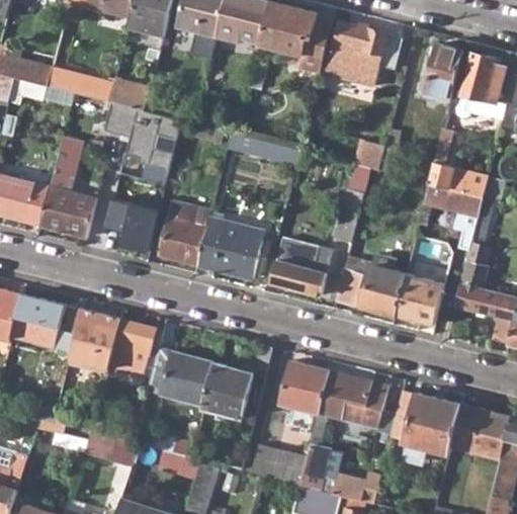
[(0,14),(7,17),(11,0),(0,0),(0,14)]
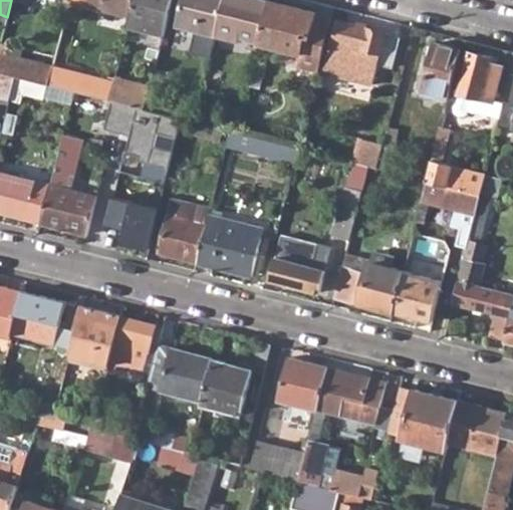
[(85,0),(84,6),(130,18),(134,0),(85,0)]
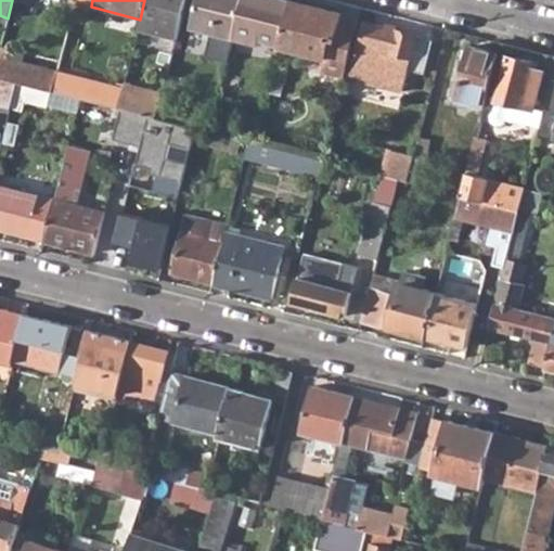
[(138,28),(177,41),(187,0),(144,0),(140,20),(139,23),(138,28)]
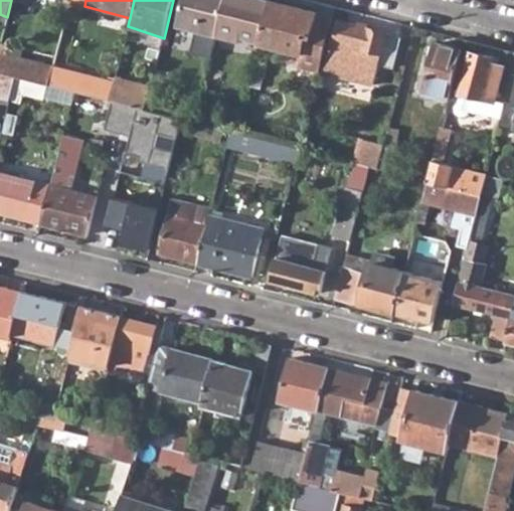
[(184,0),(178,27),(215,37),(224,0),(184,0)]
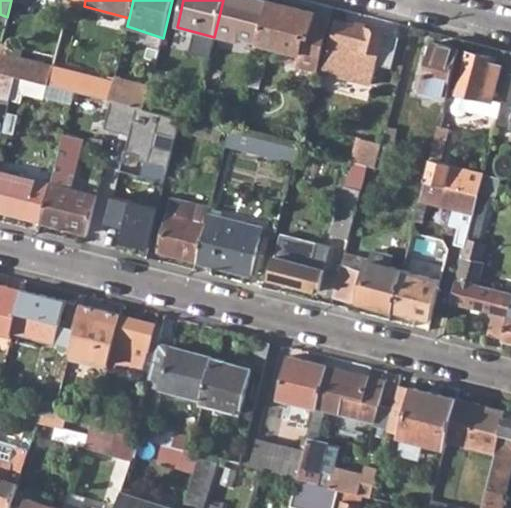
[(240,38),(258,42),(268,4),(251,0),(223,0),(214,37),(240,43),(240,38)]
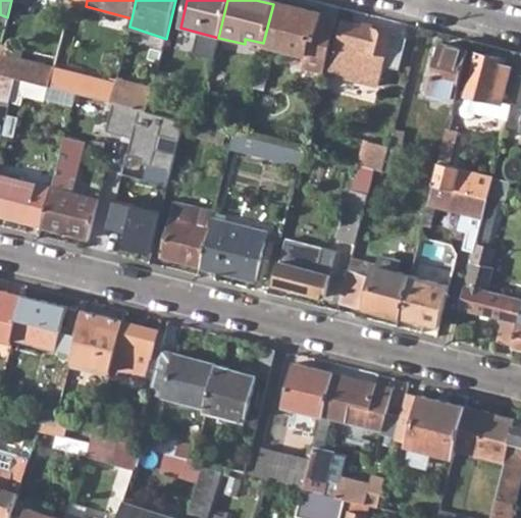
[(263,43),(255,75),(265,79),(272,54),(269,53),(271,49),(304,57),(300,69),(322,75),(337,20),(273,4),(263,43)]
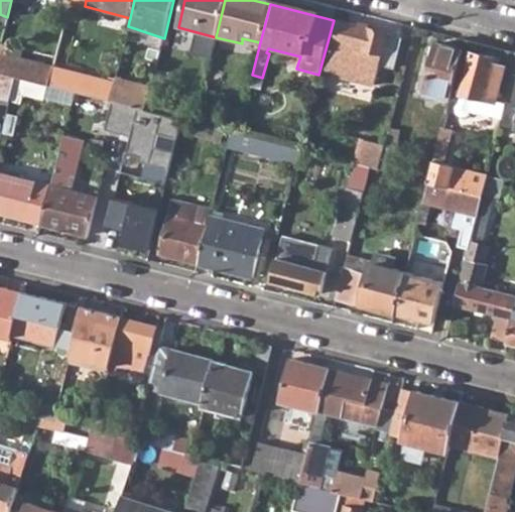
[(399,38),(338,23),(333,42),(325,75),(374,88),(379,67),(391,70),(399,38)]
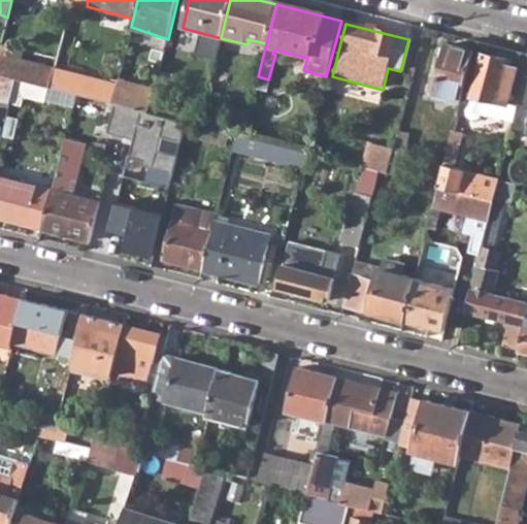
[(435,97),(459,102),(471,54),(448,47),(435,97)]
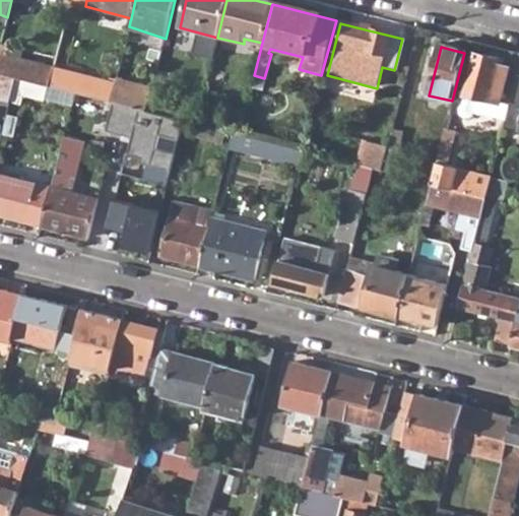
[(0,72),(14,77),(49,86),(54,70),(6,58),(7,52),(0,49),(0,72)]
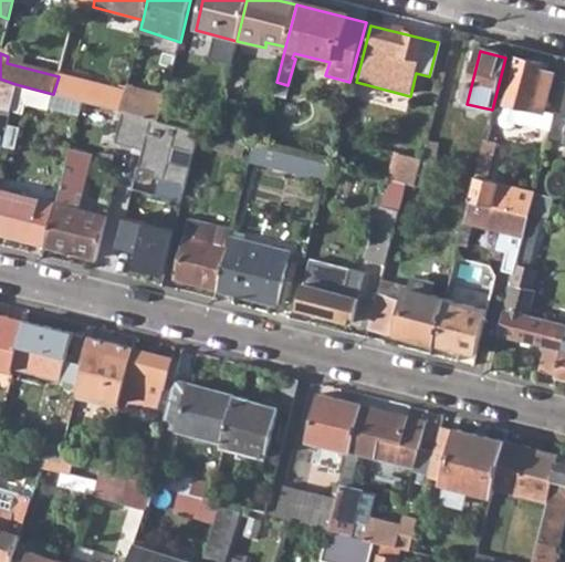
[(506,105),(543,114),(543,113),(553,73),(540,70),(540,66),(518,61),(506,105)]
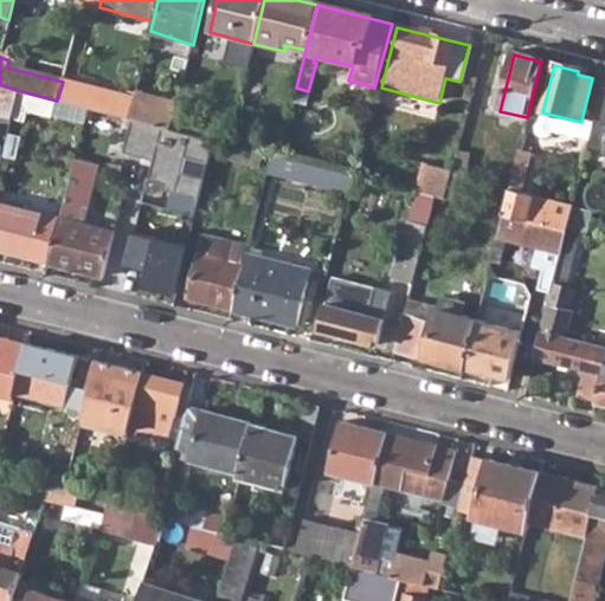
[(87,108),(127,118),(133,101),(63,82),(57,101),(87,108)]
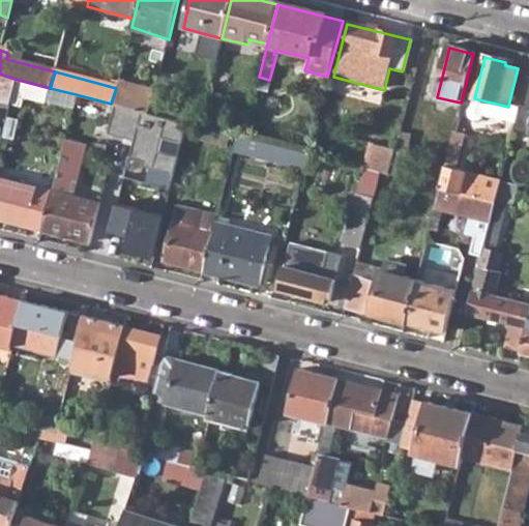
[(15,79),(0,74),(0,87),(11,91),(15,79)]
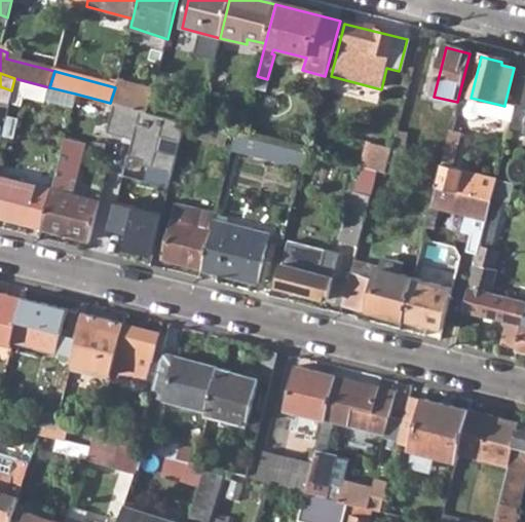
[(265,89),(267,79),(257,76),(254,86),(265,89)]
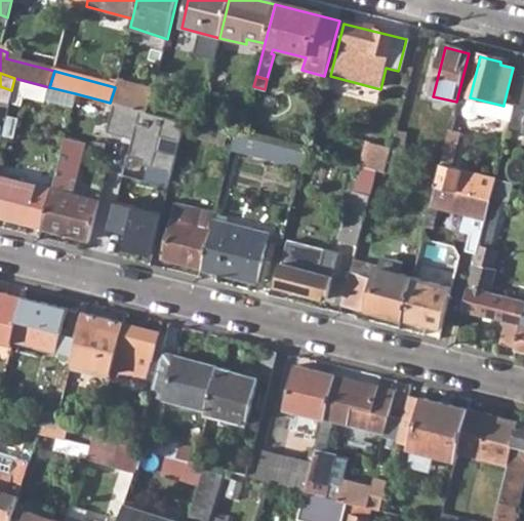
[(508,128),(523,132),(523,78),(521,78),(513,107),(510,118),(509,123),(508,128)]
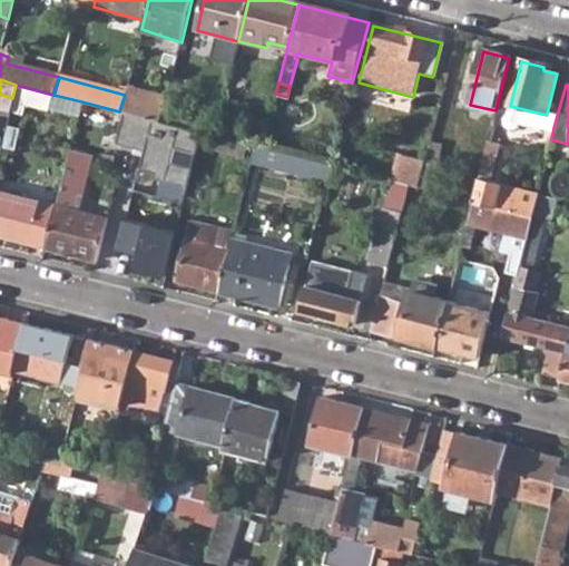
[(119,111),(160,123),(167,99),(126,88),(125,95),(119,111)]
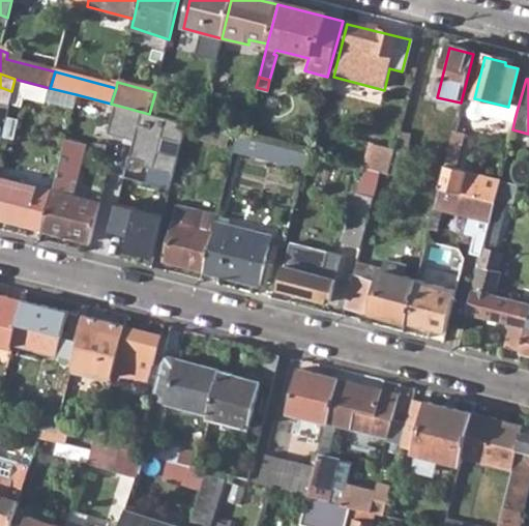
[(508,107),(474,98),(471,108),(468,113),(469,119),(474,122),(480,121),(483,116),(513,124),(515,119),(518,108),(508,106),(508,107)]
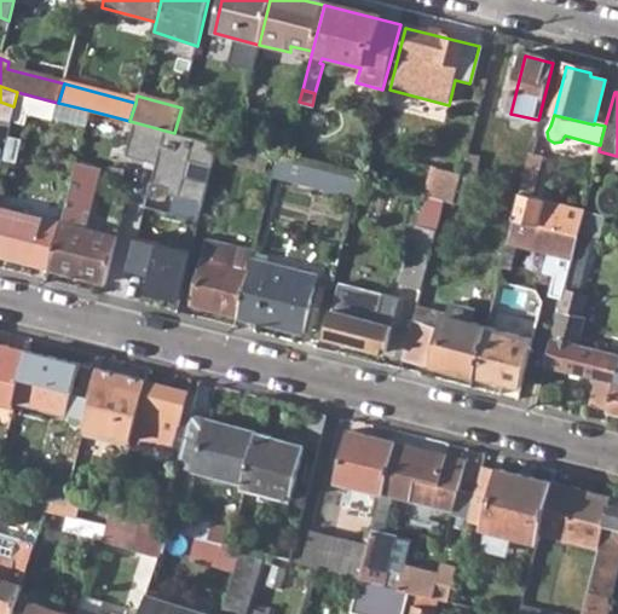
[(212,160),(260,173),(265,157),(215,144),(212,160)]
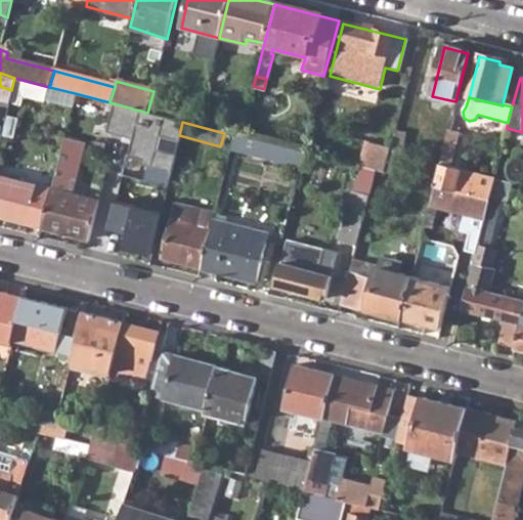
[(493,180),(449,169),(458,133),(448,131),(434,187),(487,201),(493,180)]
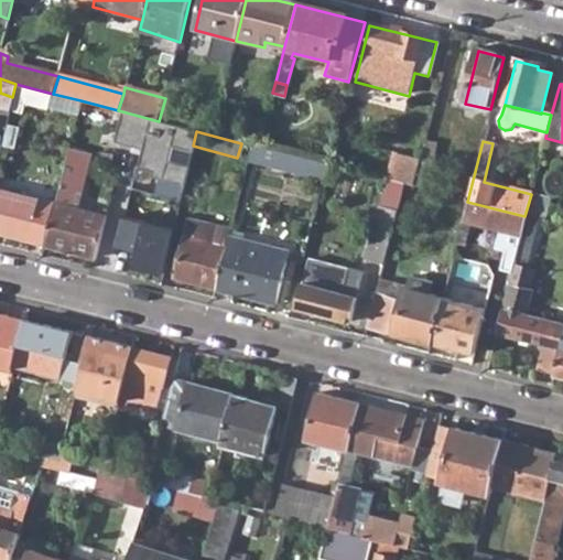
[(247,161),(263,165),(268,150),(258,148),(250,146),(247,161)]
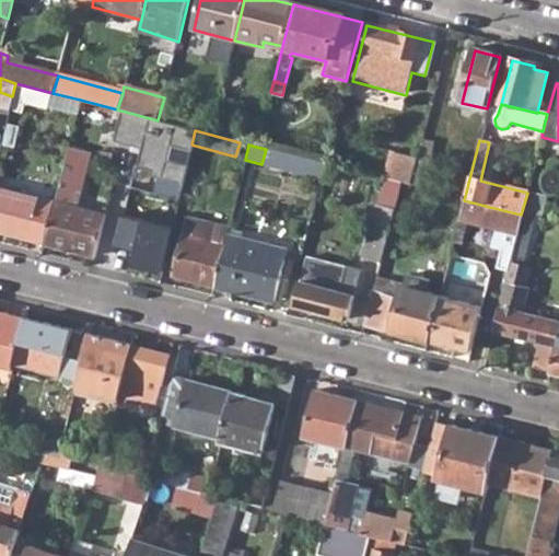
[(318,163),(266,149),(261,164),(314,177),(318,163)]
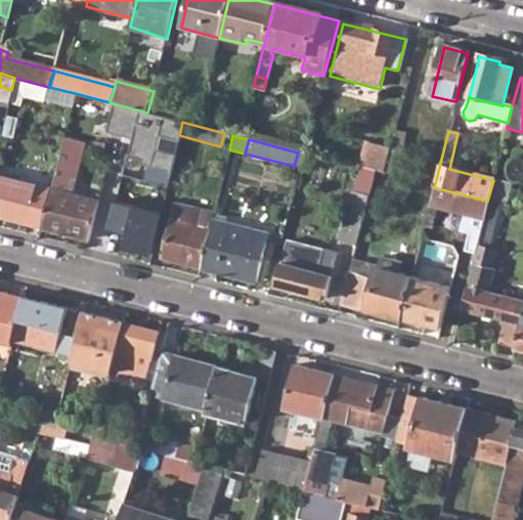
[(39,229),(92,244),(102,206),(67,197),(71,181),(76,182),(84,146),(61,141),(48,193),(39,229)]
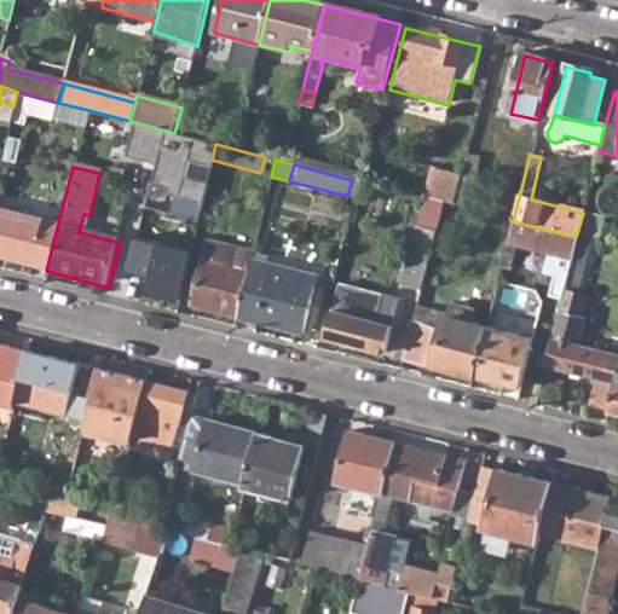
[(458,175),(456,187),(469,191),(474,173),(461,168),(458,175)]
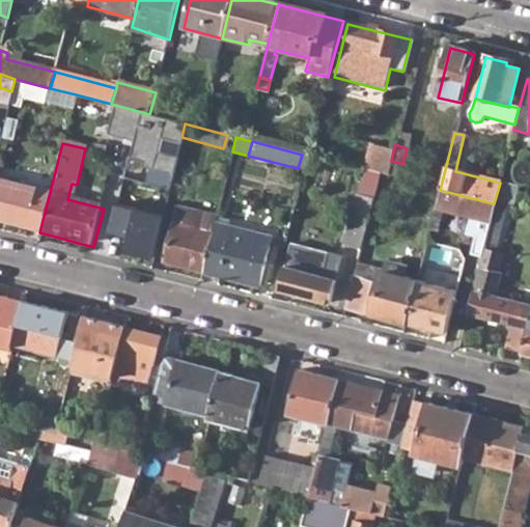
[(372,145),(366,171),(371,172),(379,174),(387,176),(391,161),(393,150),(372,145)]
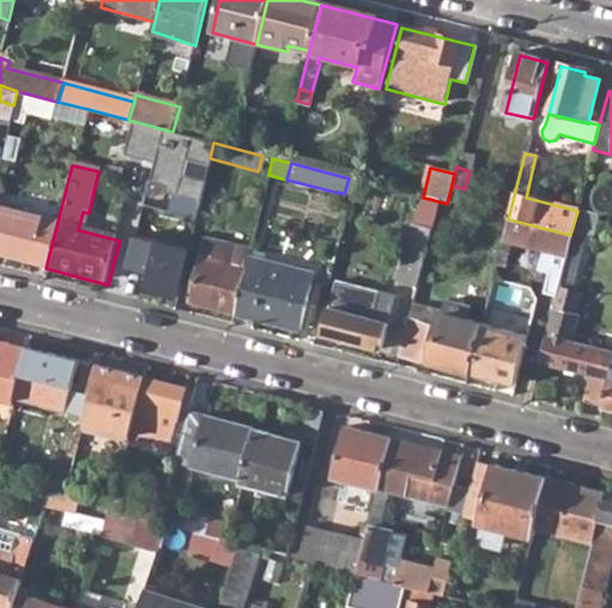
[(428,206),(435,208),(437,201),(429,199),(428,206)]
